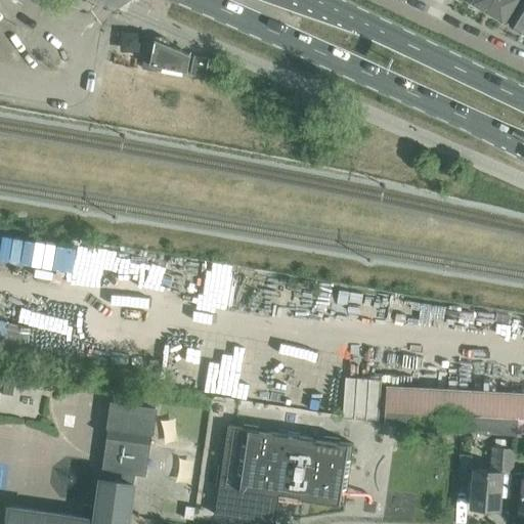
[(470,0),(487,10),(492,0),(470,0)]
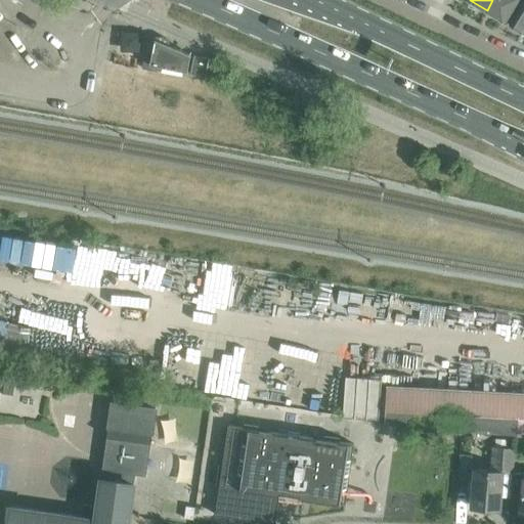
[(492,0),(487,10),(506,20),(517,0),(492,0)]
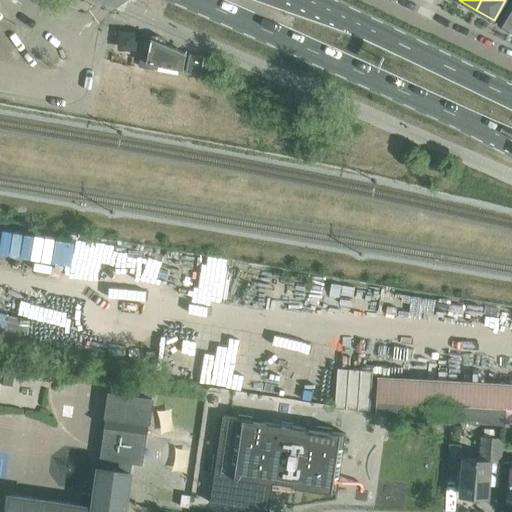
[(511,0),(498,24),(511,32),(511,0)]
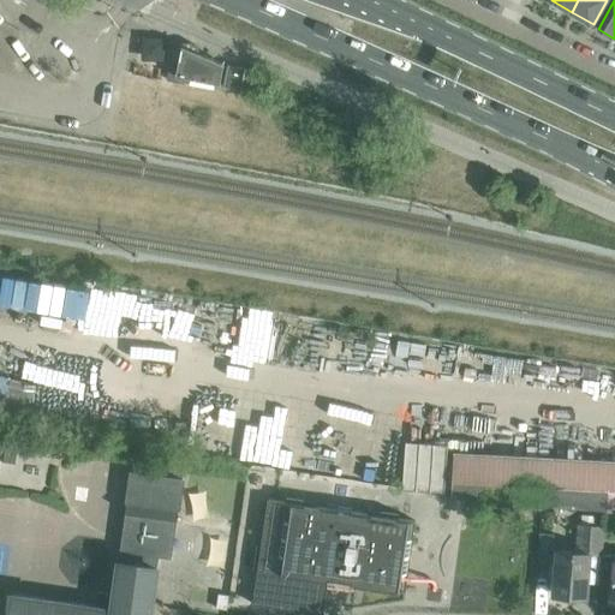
[(169,64),(166,79),(167,79),(167,81),(179,83),(184,84),(185,77),(191,78),(190,83),(190,84),(212,89),(213,82),(219,83),(221,75),(222,64),(199,54),(198,48),(195,45),(190,42),(185,42),(180,43),(178,46),(177,47),(174,51),(173,55),(174,60),(177,65),(178,66),(169,64)]
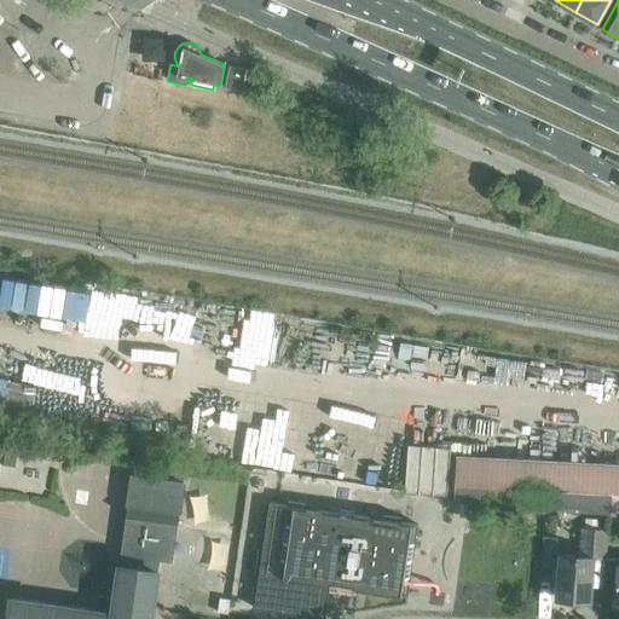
[(225,87),(242,91),(247,68),(229,65),(225,87)]
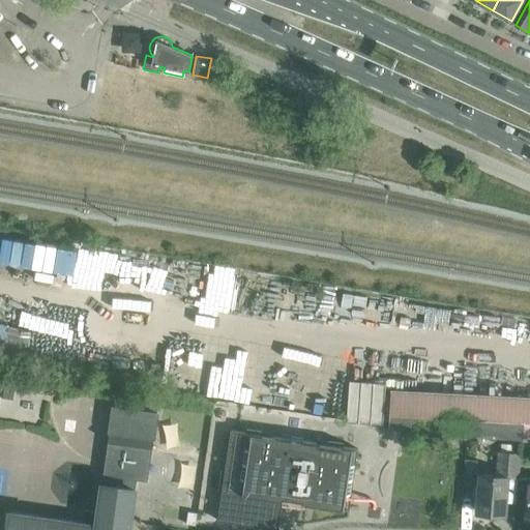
[(15,387),(5,385),(3,398),(12,399),(15,387)]
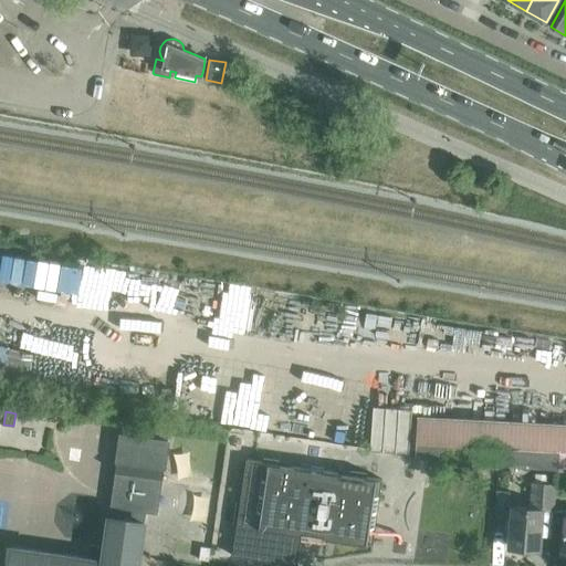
[(565,422),(418,415),(418,423),(400,422),(398,448),(416,450),(416,457),(559,472),(565,472),(565,422)]
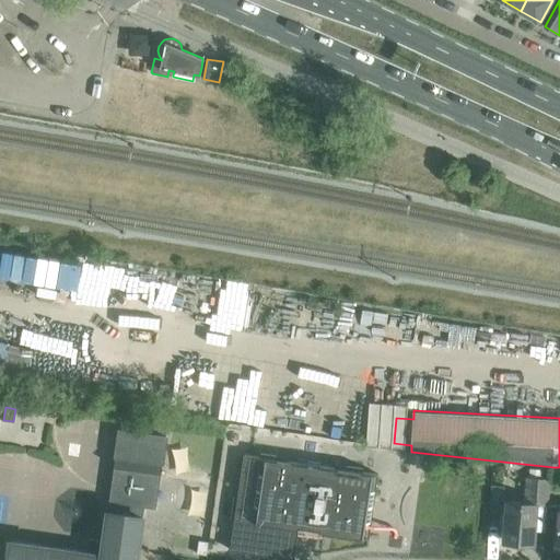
[(161,474),(166,438),(119,431),(114,466),(116,467),(109,512),(142,517),(144,506),(155,508),(159,489),(158,489),(160,473),(161,474)]
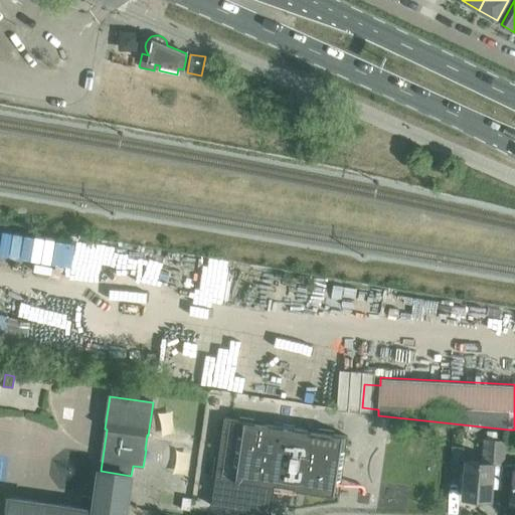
[(215,477),(214,484),(211,506),(225,508),(225,511),(240,513),(241,510),(271,514),(275,484),(295,487),(294,489),(309,491),(309,494),(324,496),(324,493),(339,495),(347,437),(333,434),(333,431),(318,428),(318,432),(253,422),(254,419),(239,417),(238,420),(224,418),(217,463),(214,463),(212,476),(215,477)]
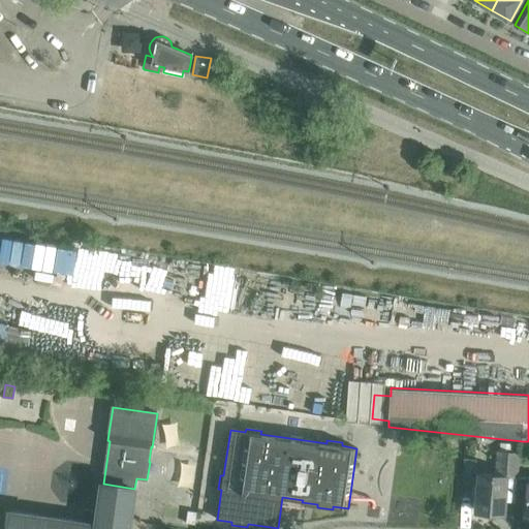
[(475,510),(504,512),(507,477),(518,478),(520,453),(497,450),(495,475),(478,474),(475,510)]
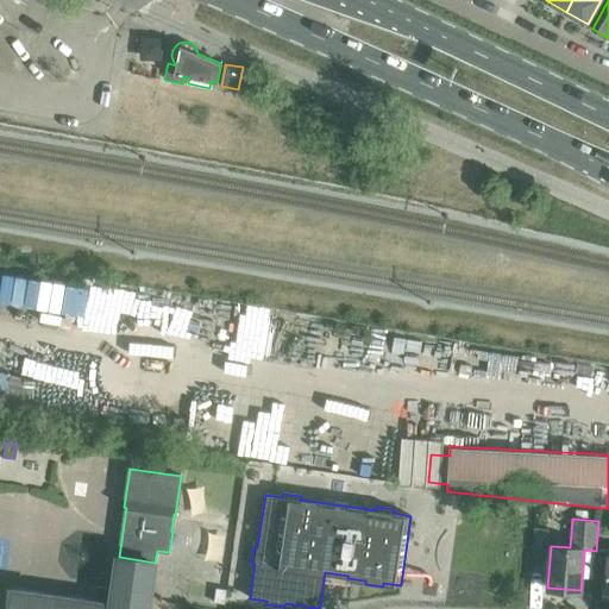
[(148,608),(155,563),(119,557),(117,557),(112,588),(96,585),(94,601),(12,588),(7,608),(148,608)]
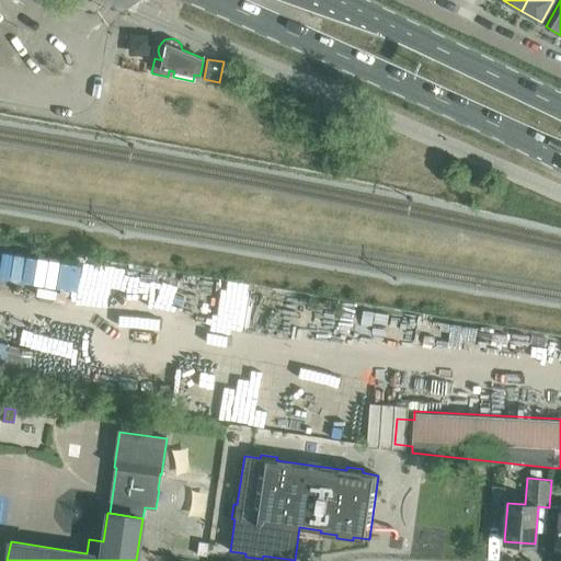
[(208,542),(199,541),(197,554),(206,556),(208,542)]
